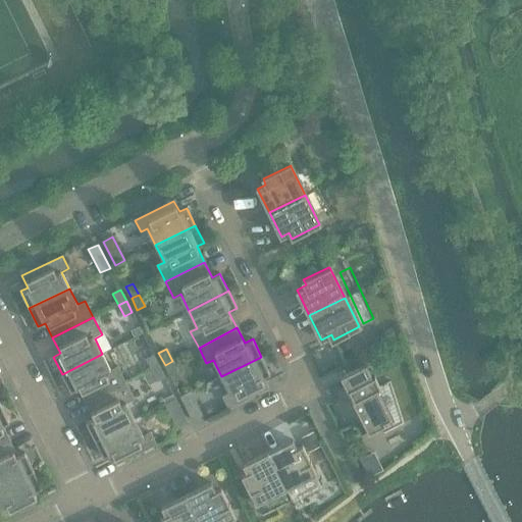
[(125,382),(117,367),(110,370),(102,354),(62,374),(70,392),(77,388),(85,404),(125,382)]
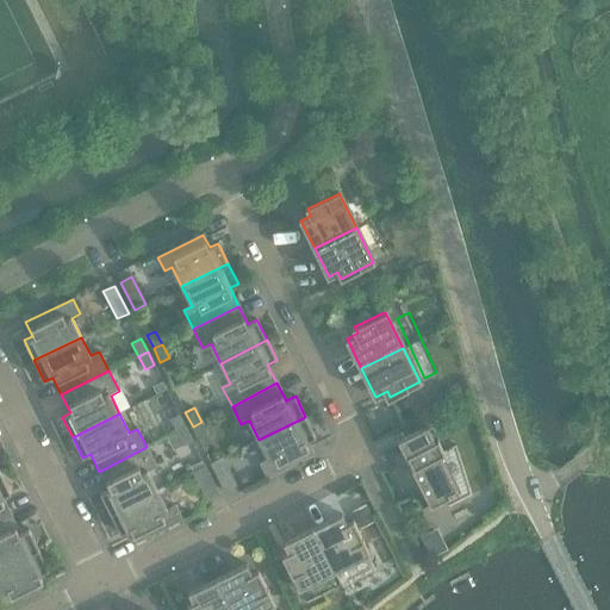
[(185,427),(179,415),(170,419),(176,431),(185,427)]
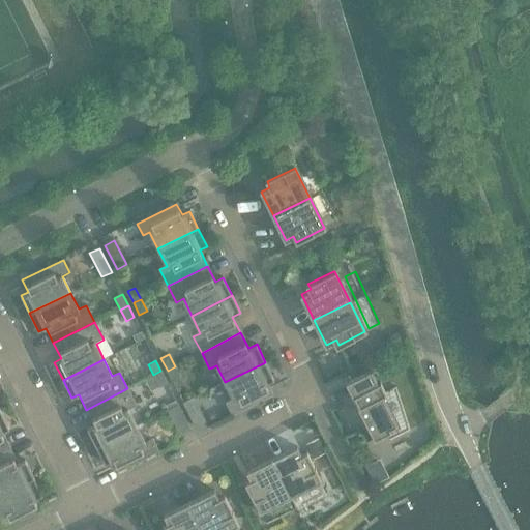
[(271,395),(266,384),(274,380),(265,362),(225,382),(233,399),(226,403),(232,415),(271,395)]
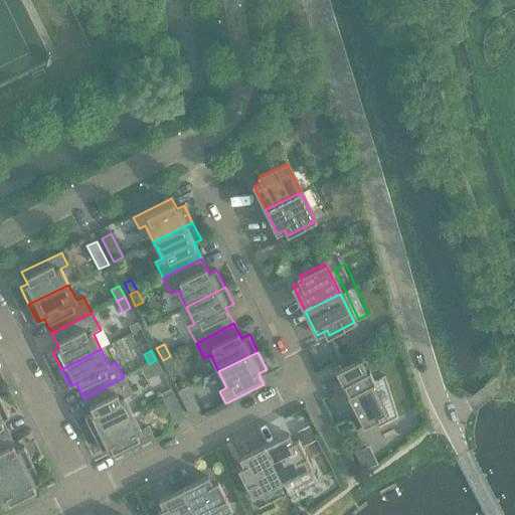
[(175,366),(170,356),(163,360),(168,370),(175,366)]
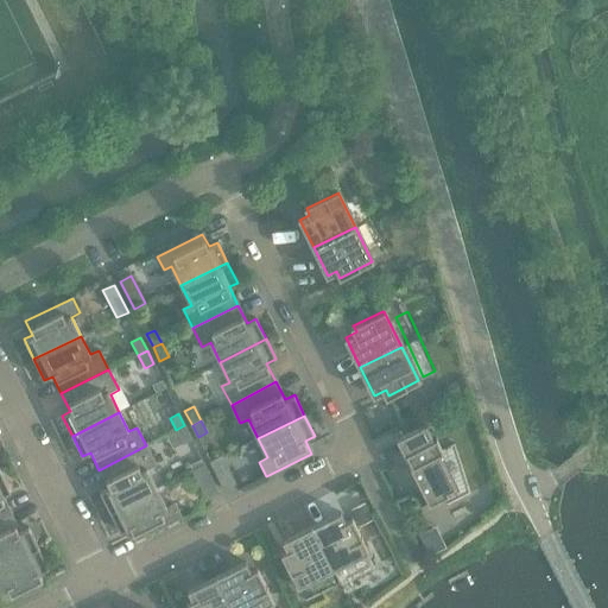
[(191,441),(184,425),(176,430),(183,444),(191,441)]
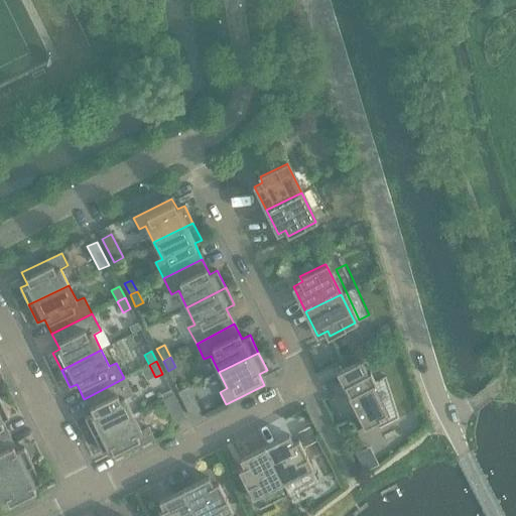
[(387,416),(373,386),(375,385),(371,376),(370,376),(363,362),(339,374),(350,396),(349,397),(364,427),(386,417),(385,417),(387,416)]
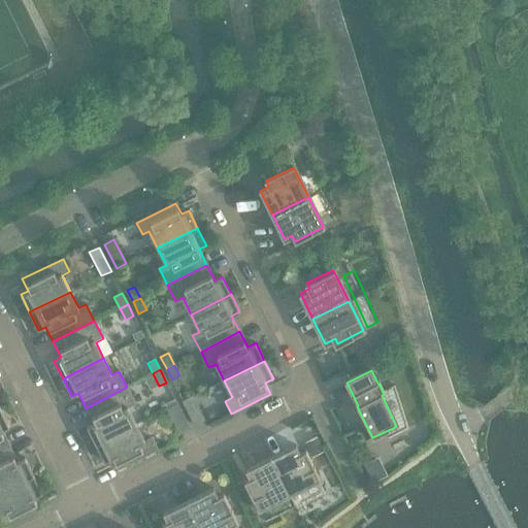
[(136,424),(128,408),(136,404),(127,387),(86,408),(89,414),(94,423),(88,427),(96,444),(136,424)]
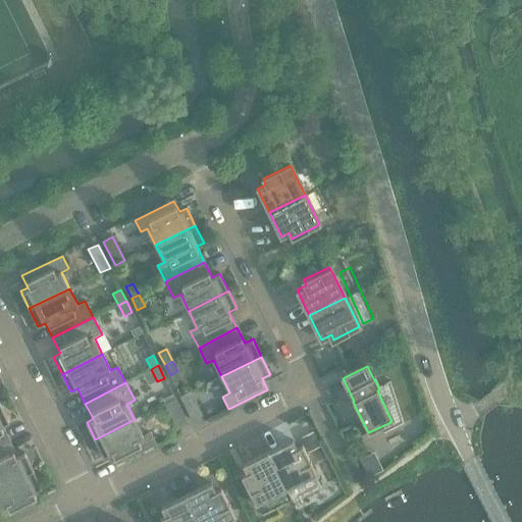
[(203,416),(191,392),(180,398),(193,421),(203,416)]
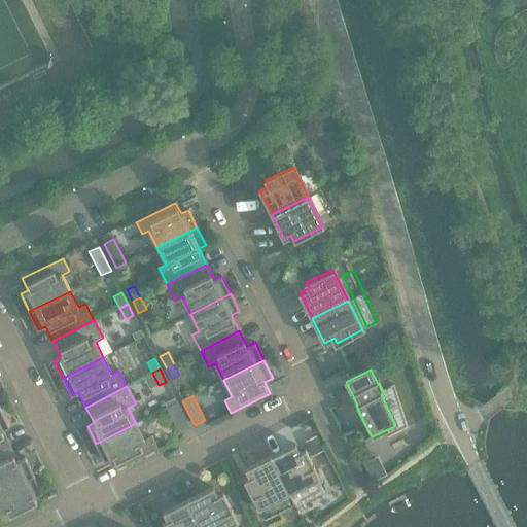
[(189,427),(178,403),(167,409),(179,432),(189,427)]
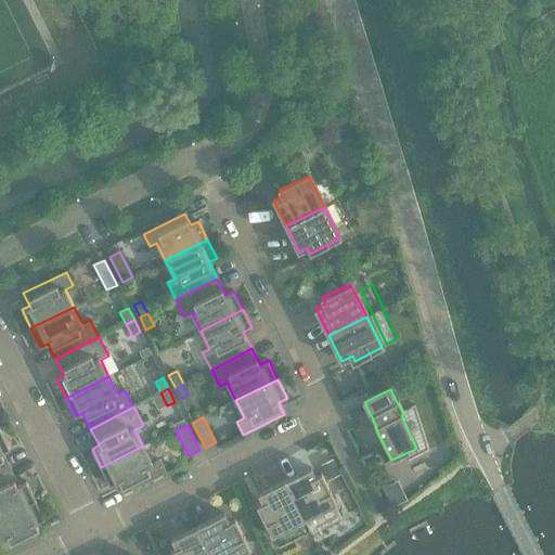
[(0,473),(11,468),(2,452),(10,448),(1,429),(0,429),(0,473)]
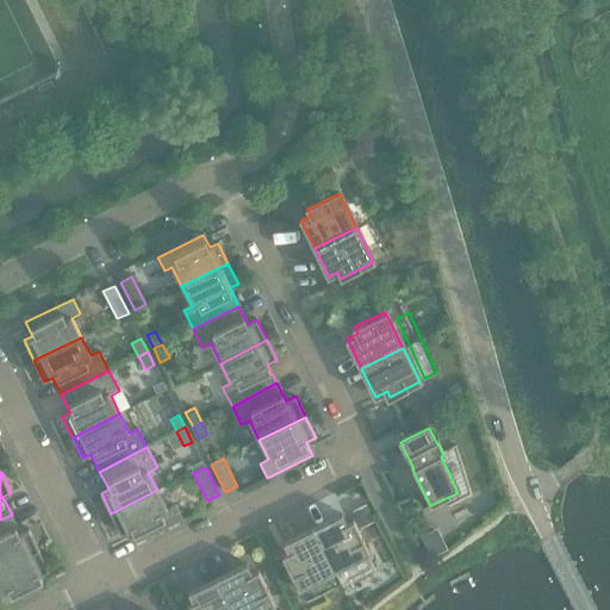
[(182,520),(175,505),(167,509),(157,490),(111,514),(120,534),(129,530),(136,543),(182,520)]
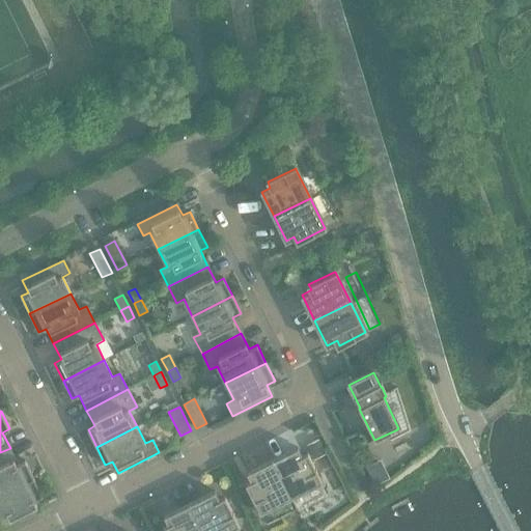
[(317,441),(309,445),(315,458),(325,454),(317,441)]
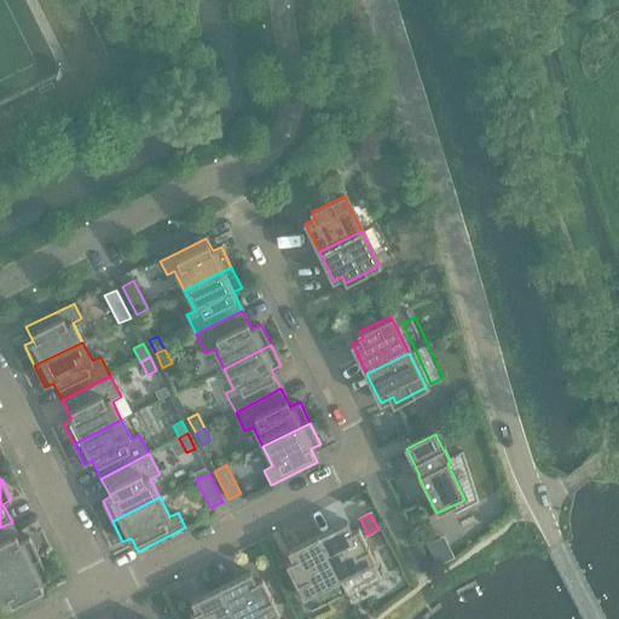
[(0,577),(40,557),(29,537),(22,541),(12,522),(0,527),(0,577)]
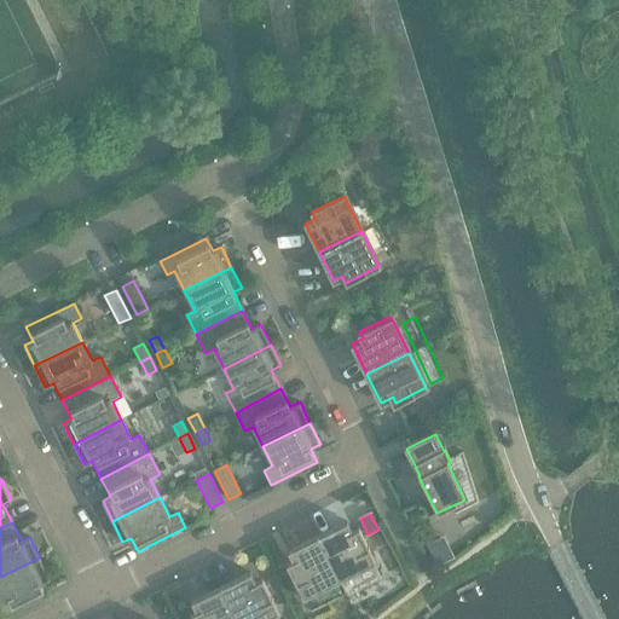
[(375,562),(360,532),(354,536),(348,524),(319,538),(340,580),(375,562)]
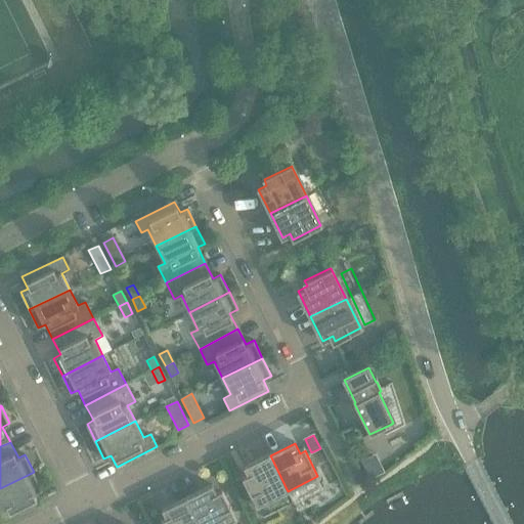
[(373,475),(385,471),(379,453),(365,459),(373,475)]
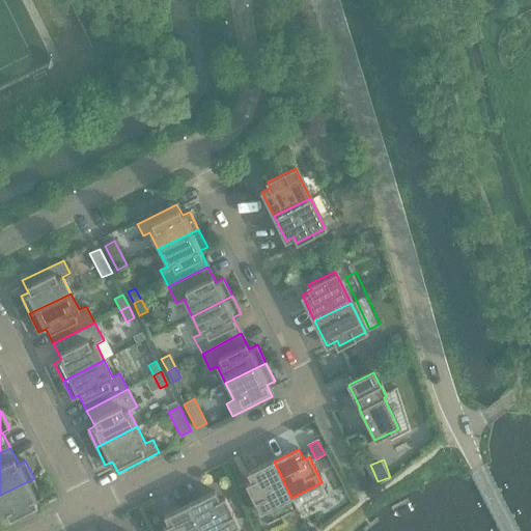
[(291,498),(274,462),(248,475),(253,484),(248,487),(260,512),(291,498)]
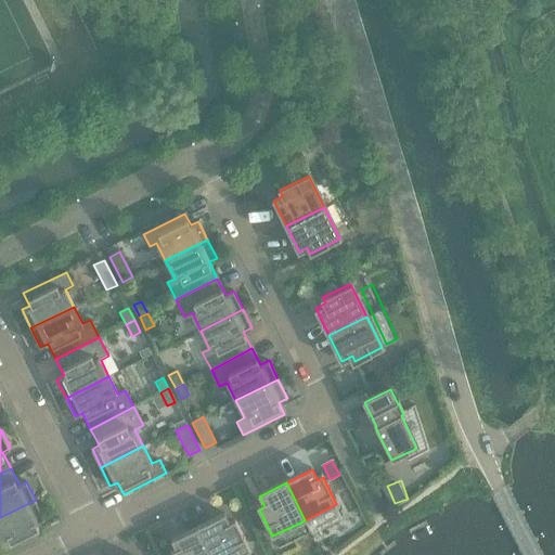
[(41,529),(38,521),(44,518),(36,500),(0,517),(0,534),(2,538),(0,538),(0,554),(43,534),(41,529)]
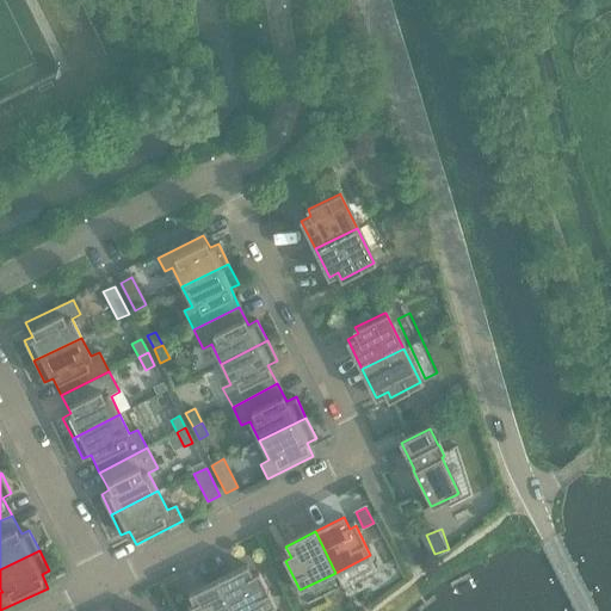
[(263,610),(276,605),(260,575),(254,579),(250,567),(220,581),(234,610),(263,610)]
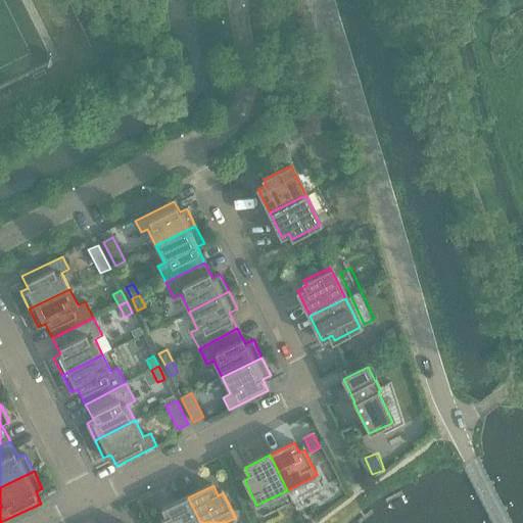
[(200,522),(188,497),(162,511),(168,520),(162,522),(200,522)]
